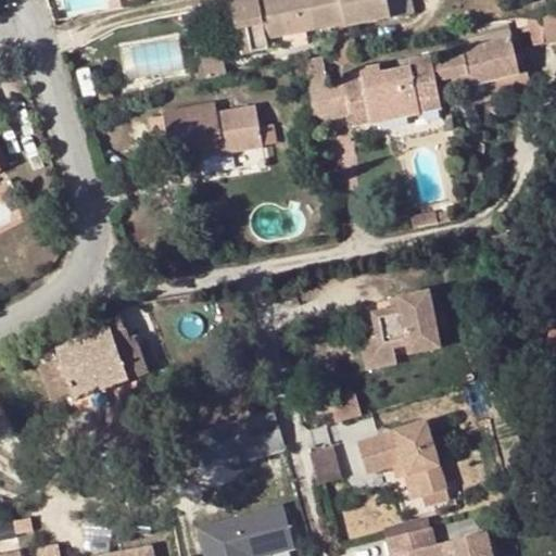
[(253,0),(262,39),(340,23),(342,27),(412,14),(408,0),(253,0)]
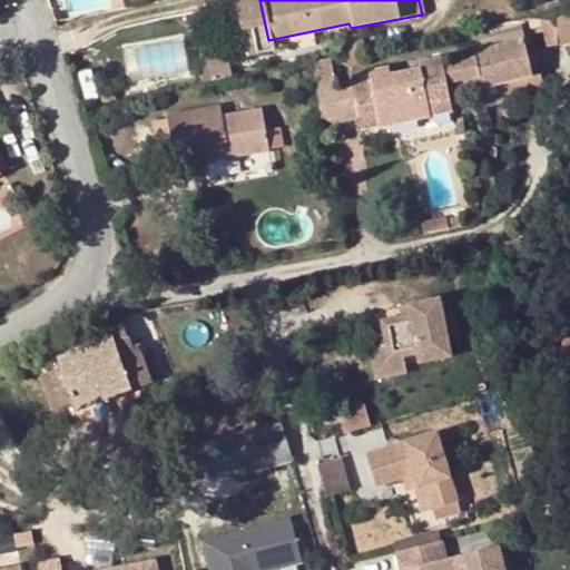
[(549,47),(569,42),(569,13),(543,19),(549,47)]
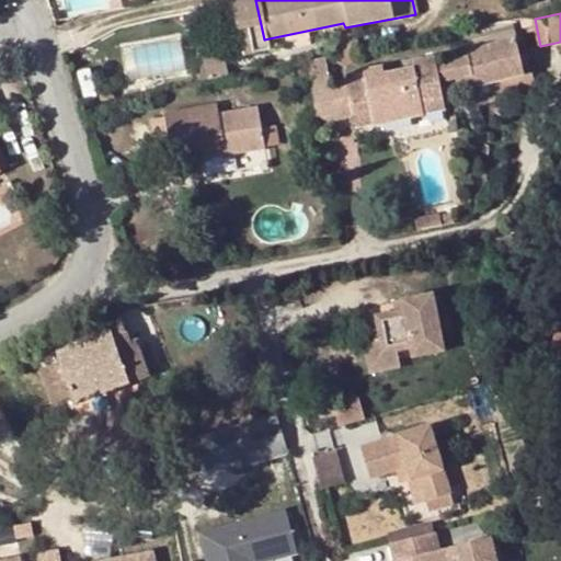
[(513,34),(492,42),(489,60),(437,71),(439,82),(471,72),(474,87),(524,70),(513,34)]
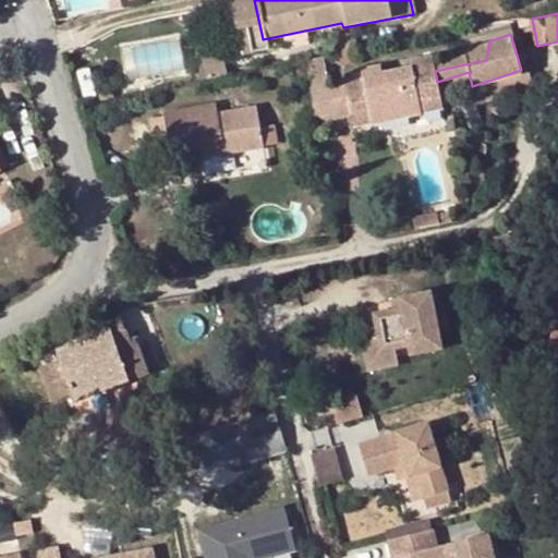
[(182,41),(125,46),(129,80),(185,75),(182,41)]
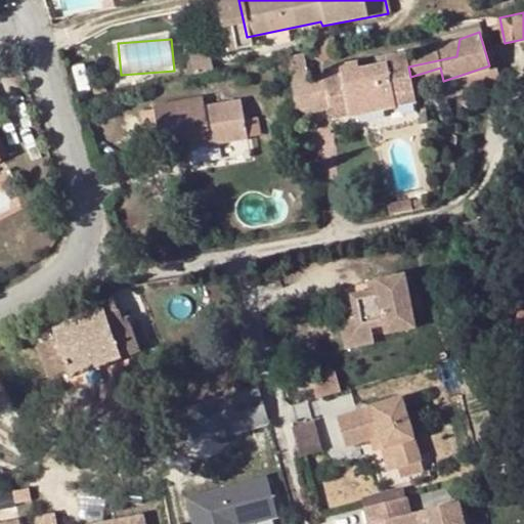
[(406,60),(408,67),(456,56),(460,39),(436,47),(436,51),(406,60)]
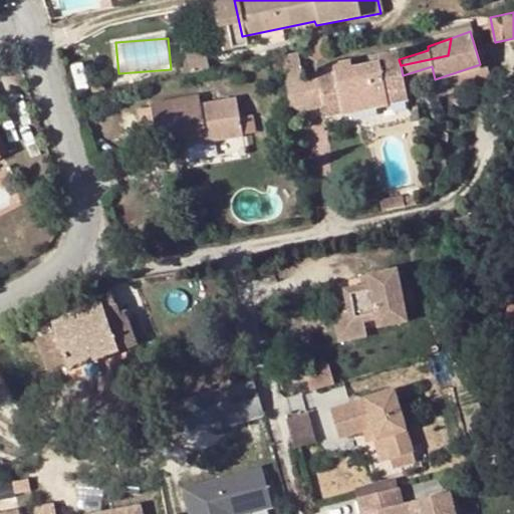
[(301,77),(302,80),(303,84),(401,65),(399,59),(397,51),(370,56),(371,63),(350,68),(349,60),(332,64),(333,72),(301,77)]
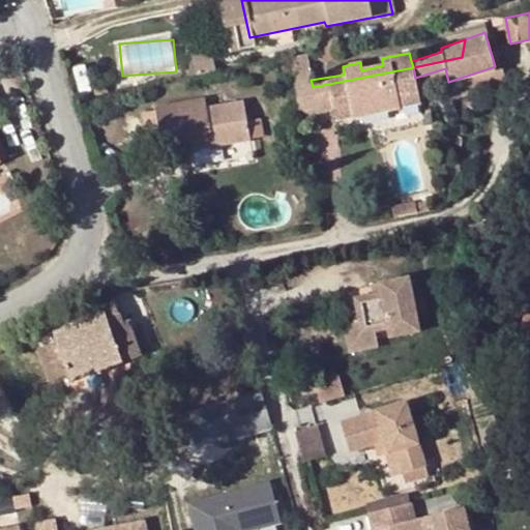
[(413,67),(313,87),(317,112),(331,110),(350,106),(352,115),(419,101),(415,78),(413,67)]
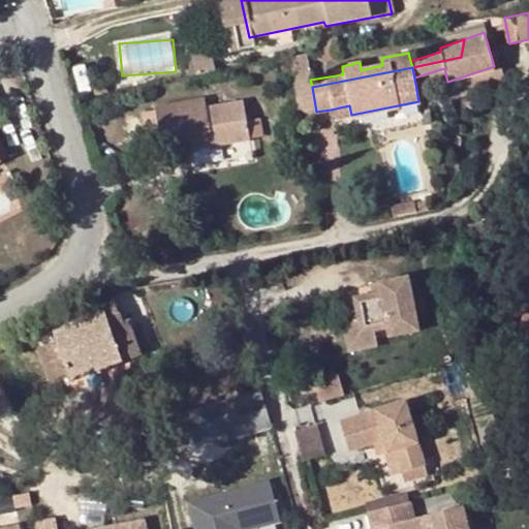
[(316,112),(312,87),(303,89),(308,114),(316,112)]
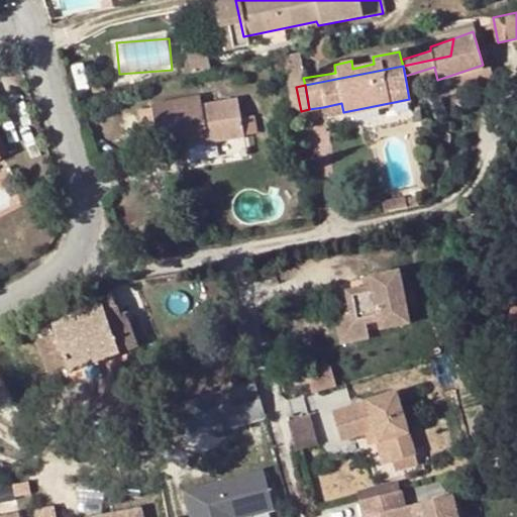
[(301,111),(296,87),(287,88),(292,113),(301,111)]
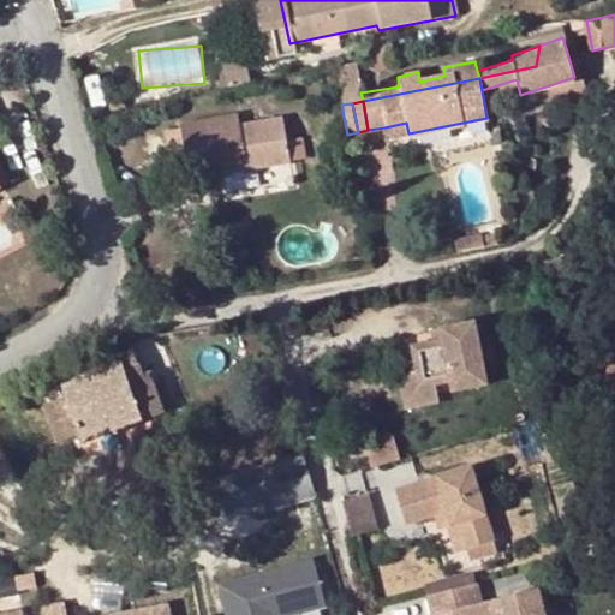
[(162,131),(165,139),(238,125),(236,114),(180,125),(180,127),(162,131)]
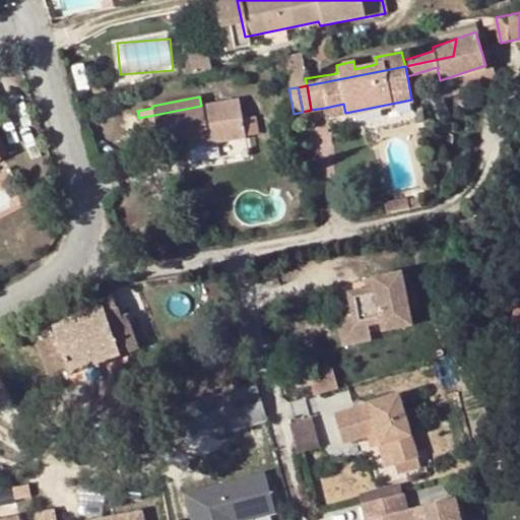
[(159,143),(187,137),(207,134),(208,143),(245,136),(243,135),(241,120),(237,99),(201,106),(139,118),(145,148),(159,146),(159,143)]
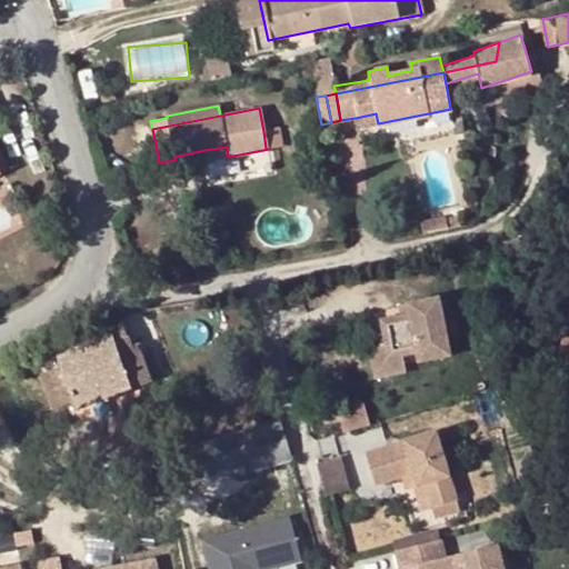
[(376,113),(356,118),(358,128),(378,123),(376,113)]
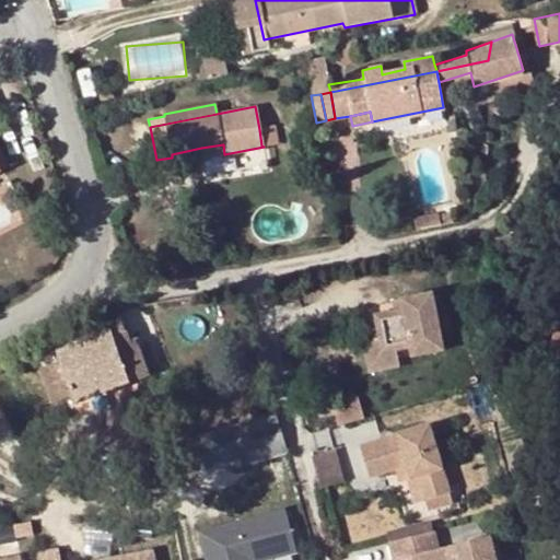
[(259,129),(261,146),(278,143),(275,127),(259,129)]
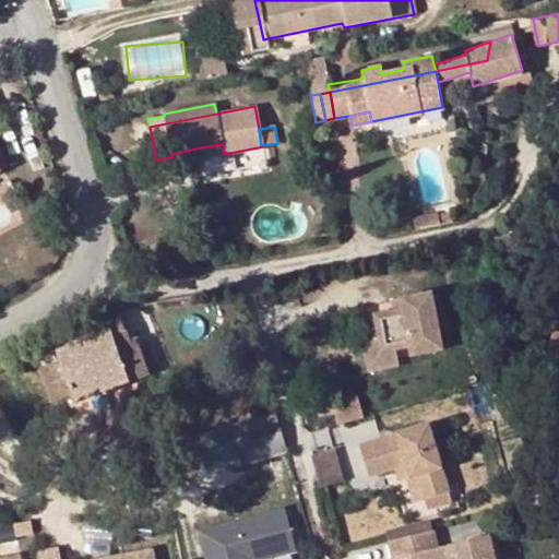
[(223,144),(201,147),(202,158),(224,154),(223,144)]
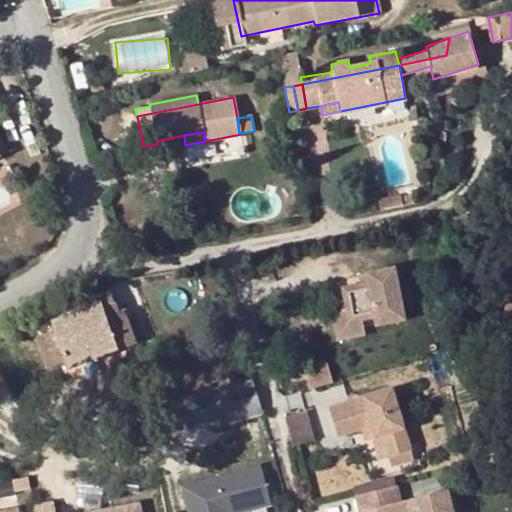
[(391,267),(364,273),(365,281),(359,282),(342,286),(348,313),(350,323),(360,320),(373,318),(375,327),(403,322),(391,267)]
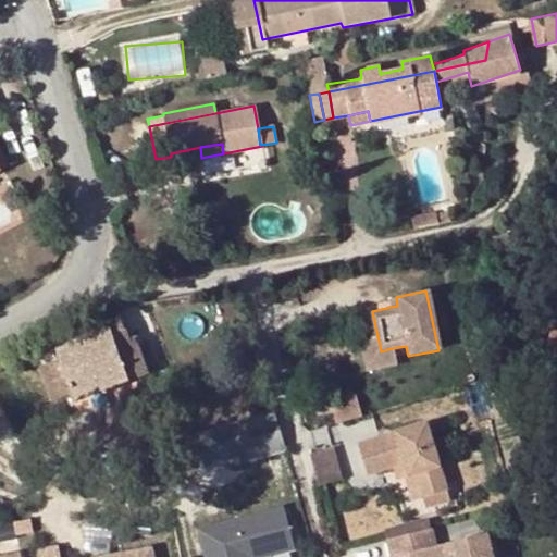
[(58,354),(60,359),(75,395),(77,400),(148,373),(135,338),(130,339),(121,317),(93,327),(96,338),(58,354)]
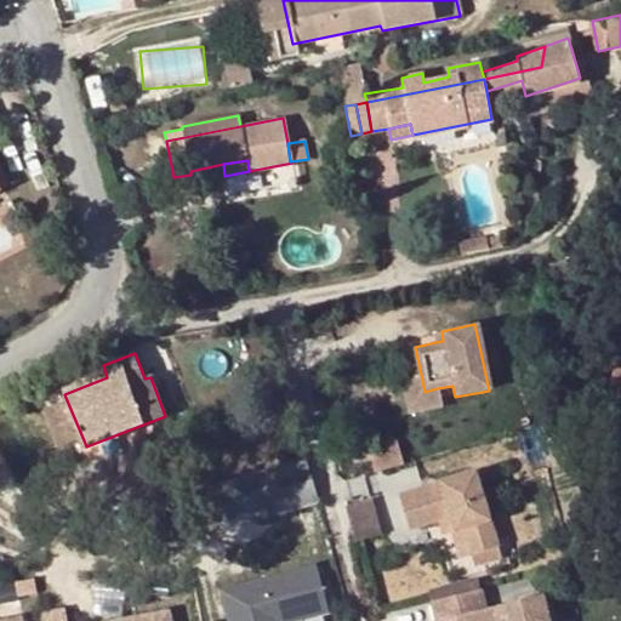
[(442,408),(439,400),(437,388),(425,392),(422,380),(405,383),(411,414),(442,408)]
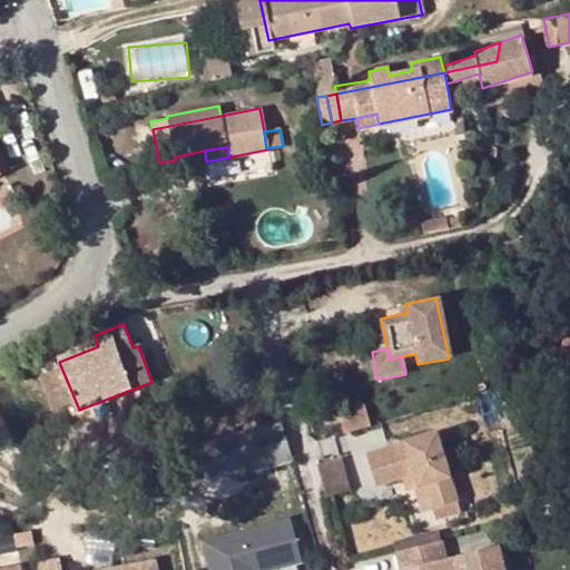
[(55,413),(77,404),(61,367),(39,376),(55,413)]
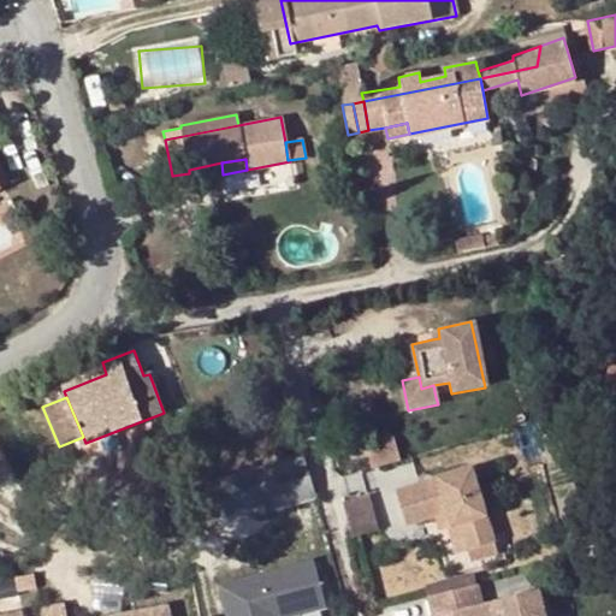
[(261,490),(265,502),(267,510),(315,496),(302,456),(215,483),(220,502),(261,490)]
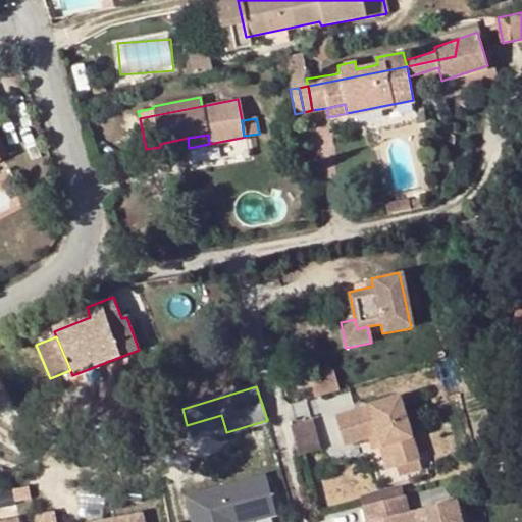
[(401,398),(340,418),(348,445),(363,439),(372,436),(384,432),(389,446),(395,445),(402,464),(420,458),(401,398)]
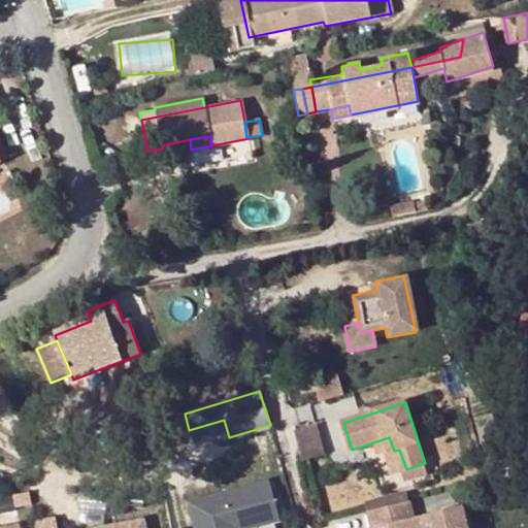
[(319,424),(298,430),(305,458),(327,452),(319,424)]
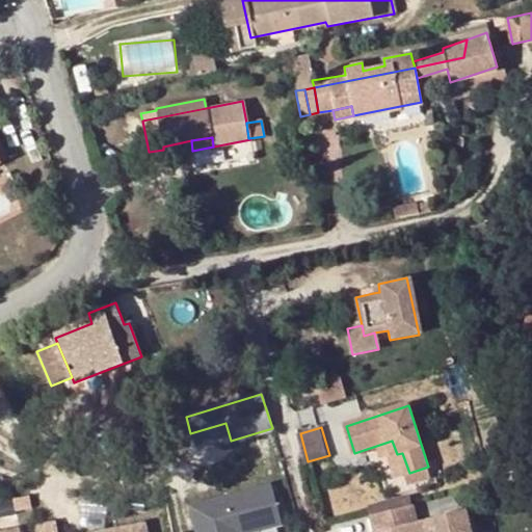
[(400,476),(409,473),(402,453),(397,454),(392,441),(379,445),(384,458),(393,456),(400,476)]
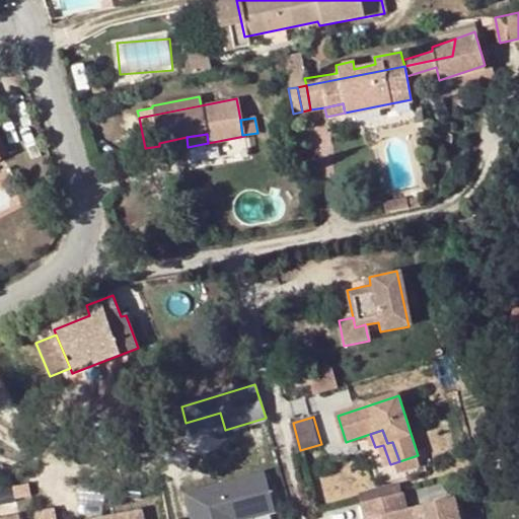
[(278,508),(268,471),(190,493),(196,518),(235,518),(278,508)]
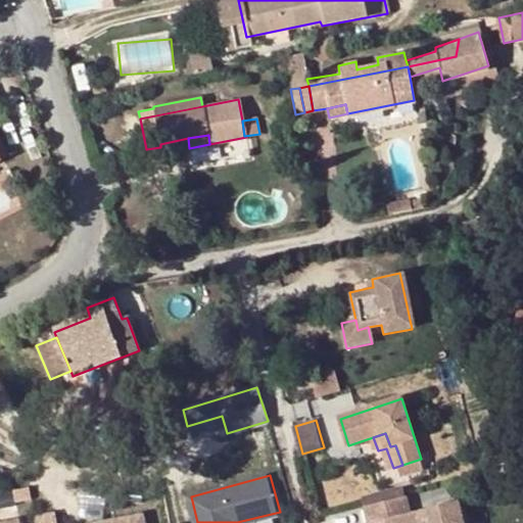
[(460,522),(457,501),(414,510),(410,493),(369,504),(373,522),(460,522)]
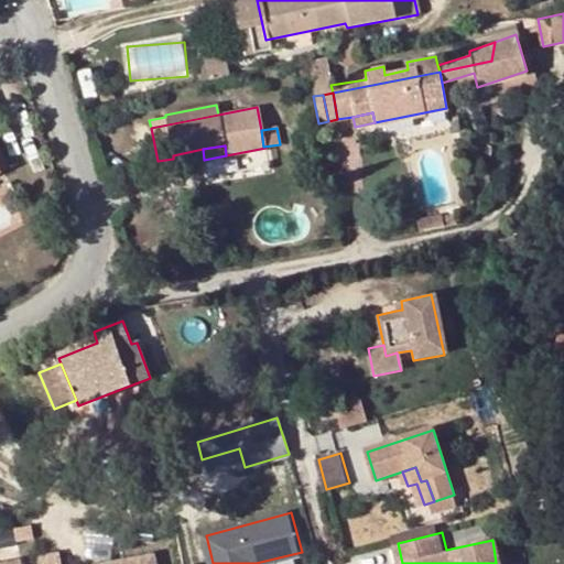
[(503,563),(499,538),(492,540),(496,563),(503,563)]
